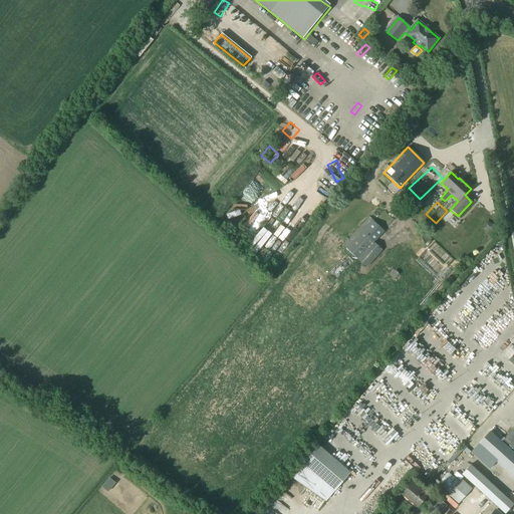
[(361,232),(345,249),(355,258),(371,242),(373,244),(374,243),(395,221),(382,210),(361,232)]
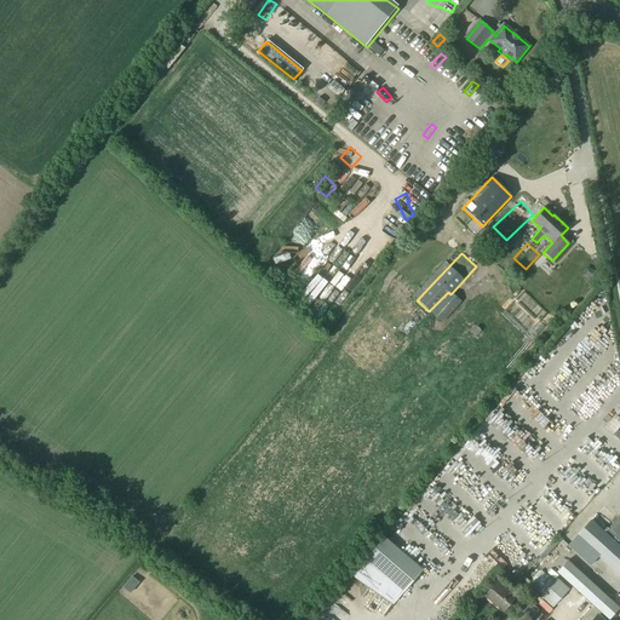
[(528,277),(545,258),(541,253),(523,273),(528,277)]
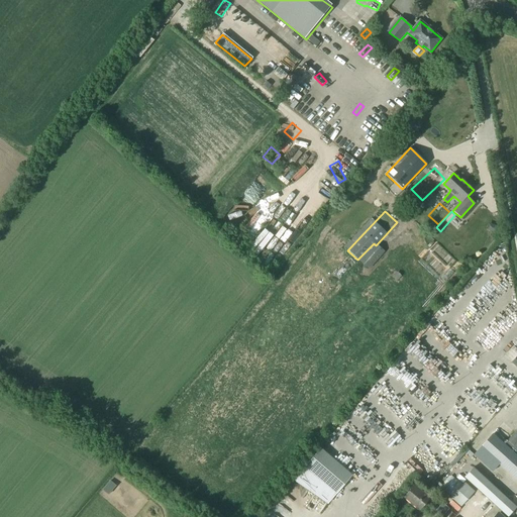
[(379,259),(385,252),(377,244),(376,245),(374,243),(357,260),(369,270),(370,270),(379,259)]
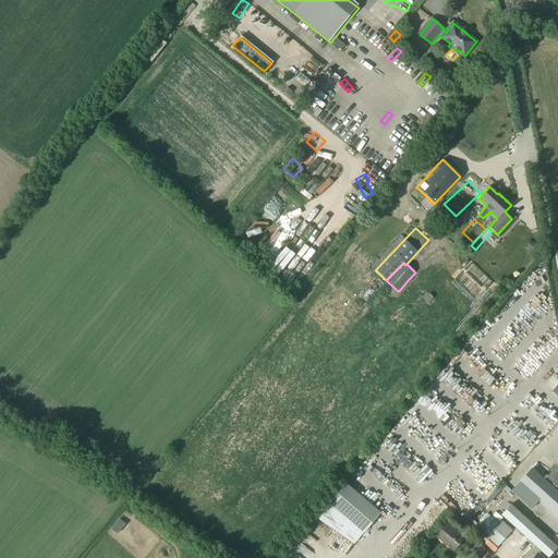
[(435,294),(428,300),(433,305),(439,299),(435,294)]
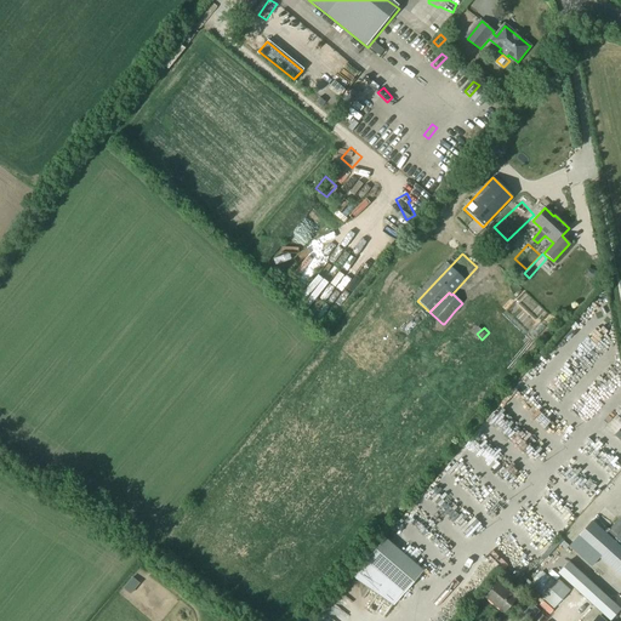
[(564,362),(568,357),(559,351),(556,355),(564,362)]
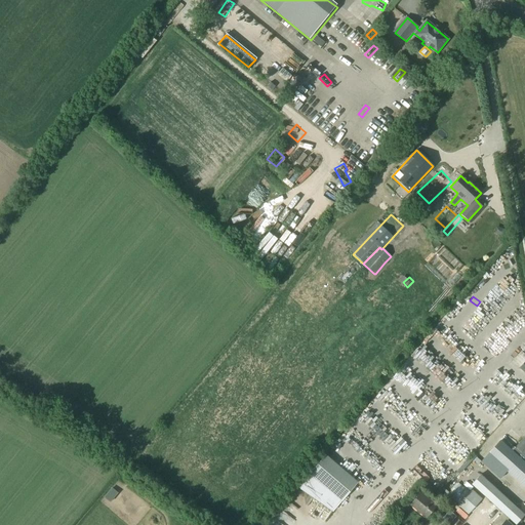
[(494,316),(482,306),(475,314),(487,324),(494,316)]
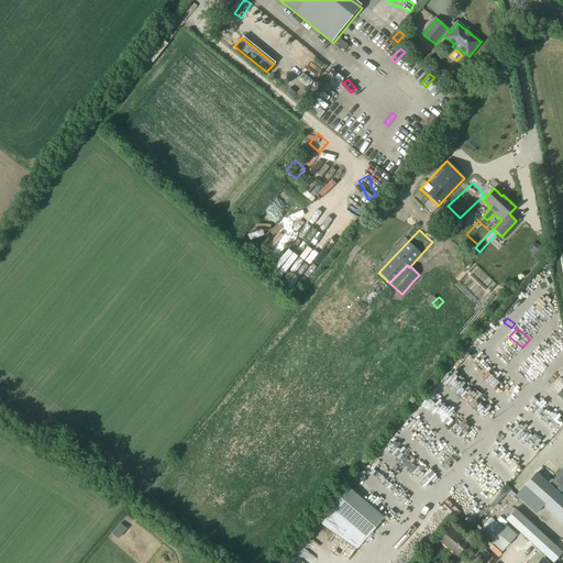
[(530,344),(526,352),(533,356),(538,350),(530,344)]
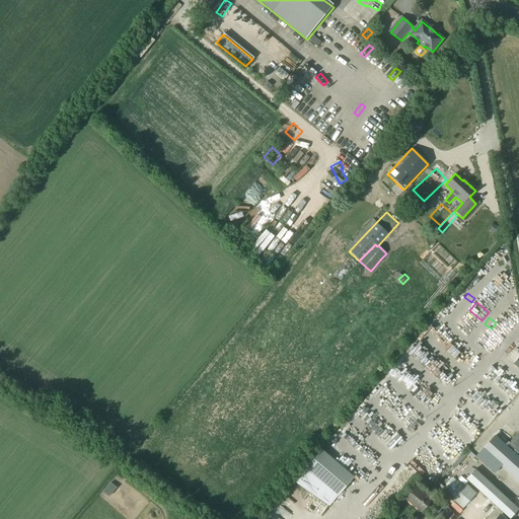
[(468,443),(474,436),(461,425),(455,433),(468,443)]
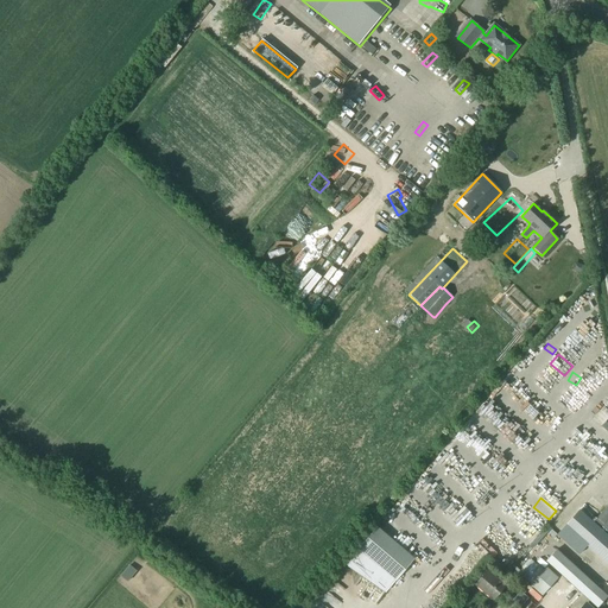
[(607,510),(606,508),(596,519),(603,525),(603,526),(605,525),(607,519),(607,510)]
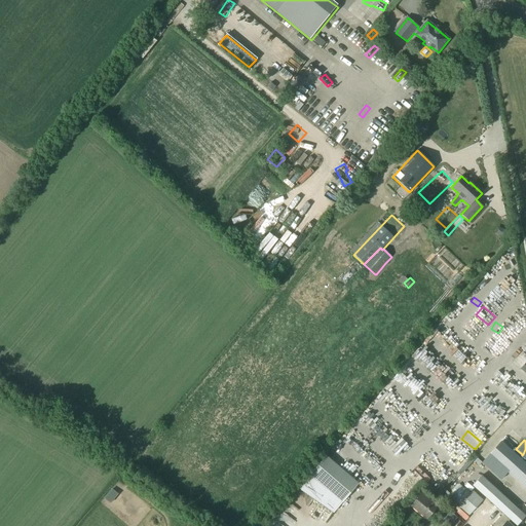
[(501,443),(482,463),(500,481),(509,472),(525,488),(525,449),(523,454),(522,455),(522,454),(516,449),(513,453),(501,443)]
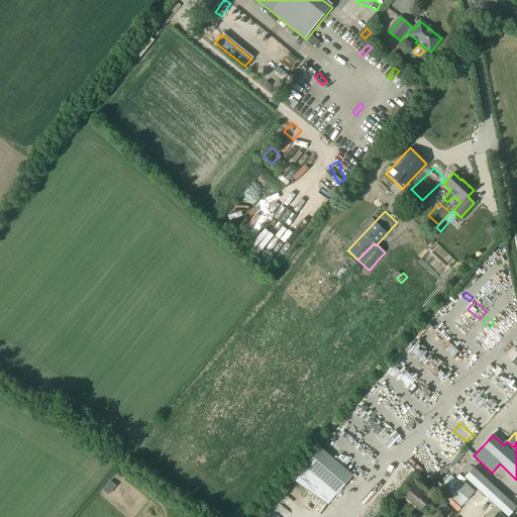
[(432,450),(446,462),(452,455),(439,443),(438,443),(432,450)]
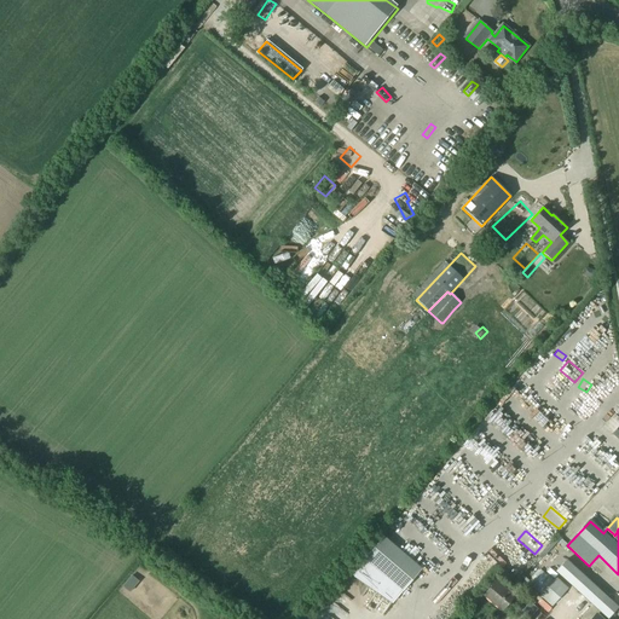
[(364,559),(352,573),(393,601),(401,590),(403,591),(422,570),(383,537),(364,559)]
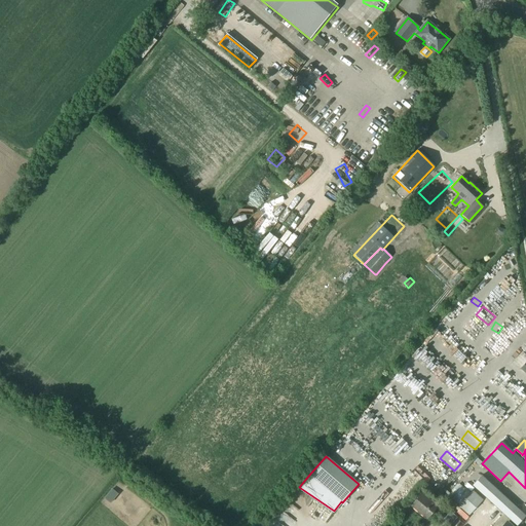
[(481,476),(473,485),(501,513),(516,525),(525,516),(481,476)]
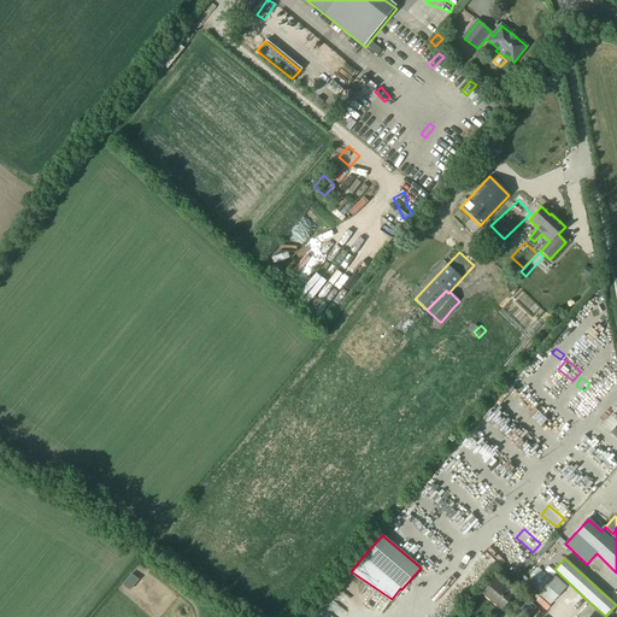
[(538,568),(526,581),(539,592),(536,594),(550,606),(566,587),(553,575),(551,579),(545,573),(538,568)]
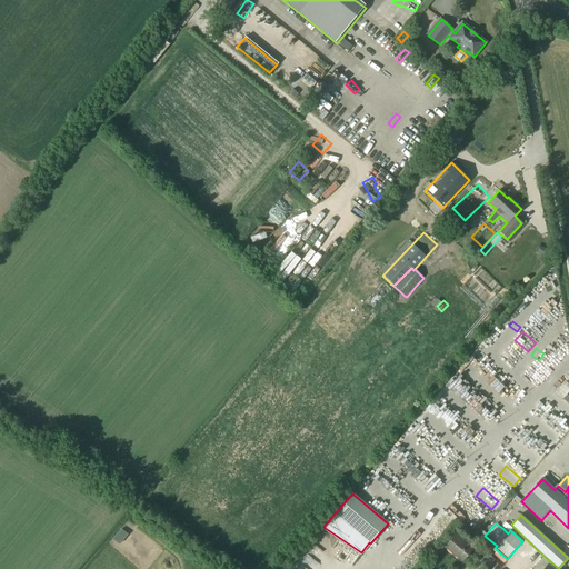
[(456,533),(445,547),(461,562),(473,549),(471,548),(472,546),(466,540),(465,541),(456,533)]
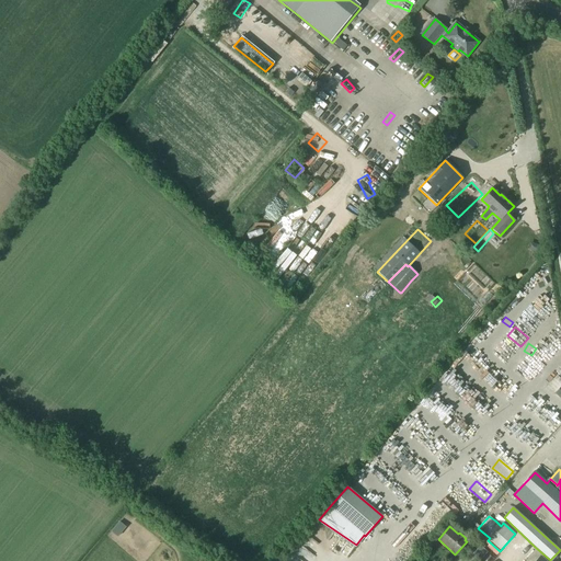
[(471,537),(468,542),(477,549),(480,546),(481,546),(481,545),(471,537)]
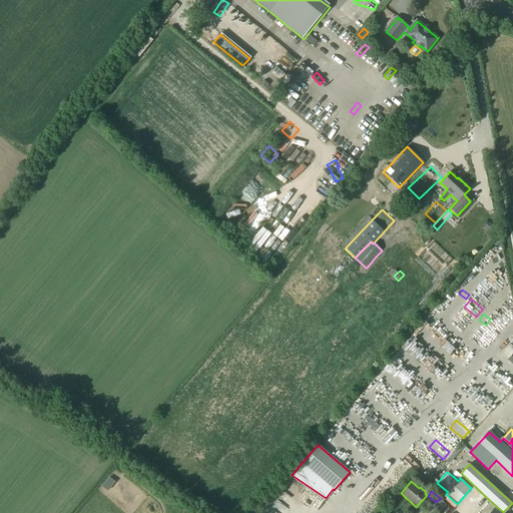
[(436,502),(430,509),(434,512),(438,512),(446,505),(440,499),(439,499),(436,502)]
